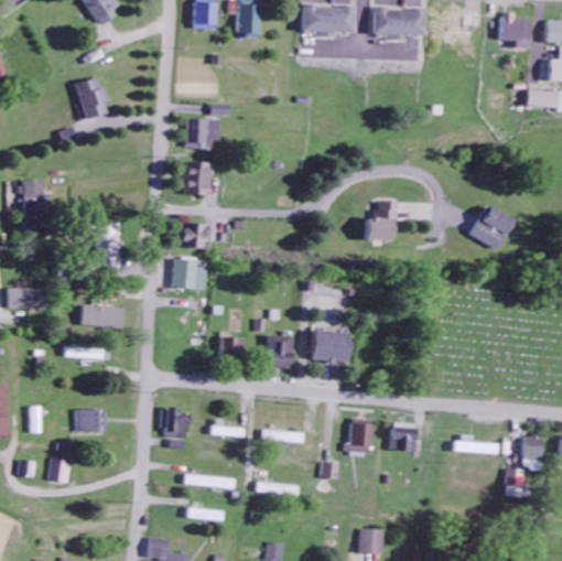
[(119,9),(114,0),(82,0),(96,23),(119,9)]
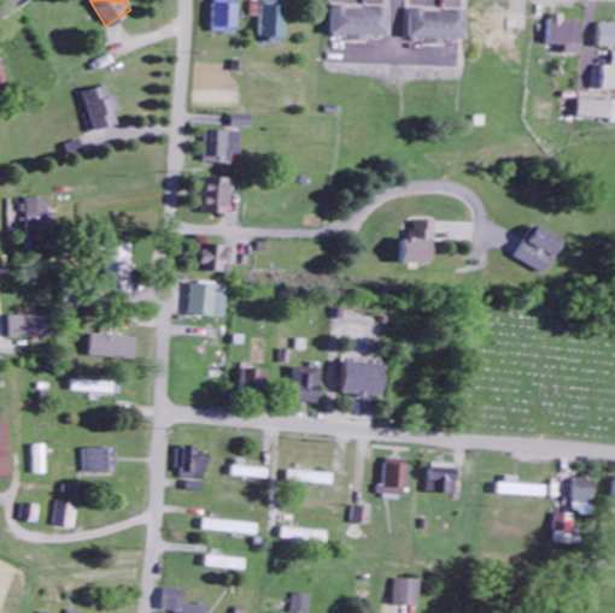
[(234,31),(235,0),(211,0),(210,31),(234,31)]
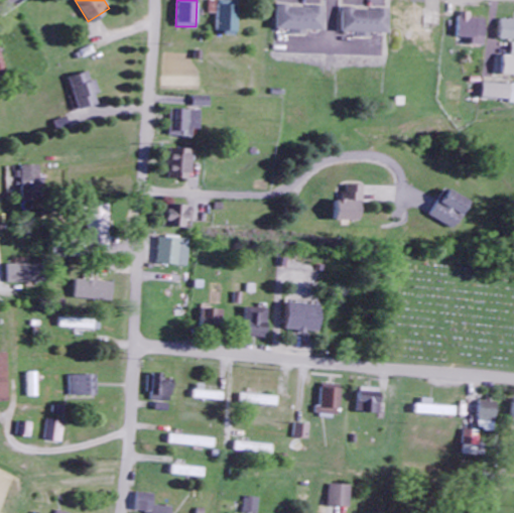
[(216,29),(224,29),(224,33),(236,33),(237,0),(217,0),(216,29)]
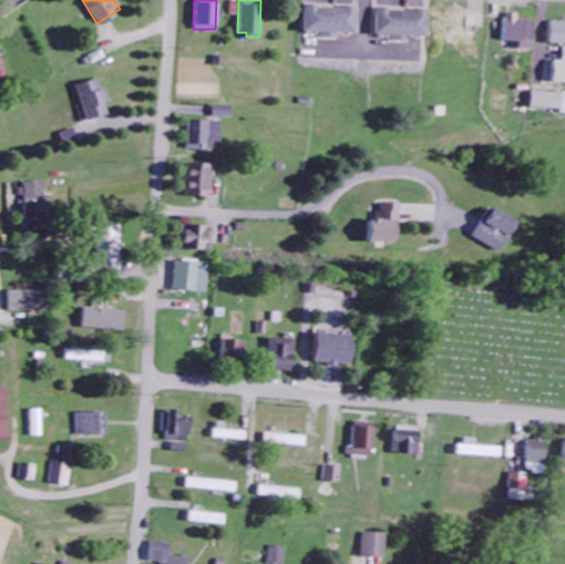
[(319,37),(335,37),(335,32),(353,32),(355,6),(304,4),(302,30),(319,31),(319,37)]
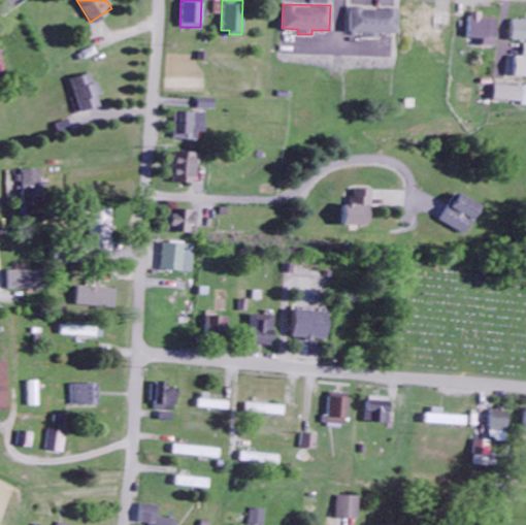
[(395,8),(349,7),(348,31),(395,32),(395,8)]
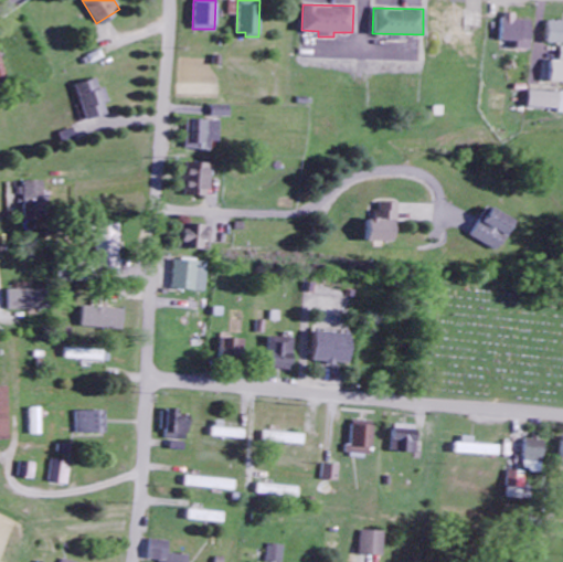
[(516,40),(514,48),(529,48),(530,18),(513,18),(514,12),(501,12),(500,40),(516,40)]
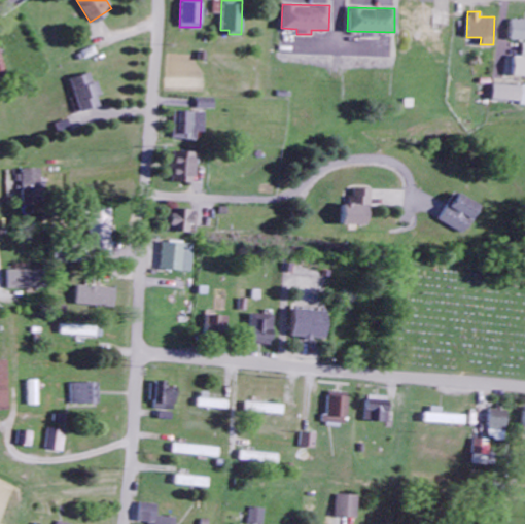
[(510,38),(524,38),(524,19),(510,19),(510,38)]
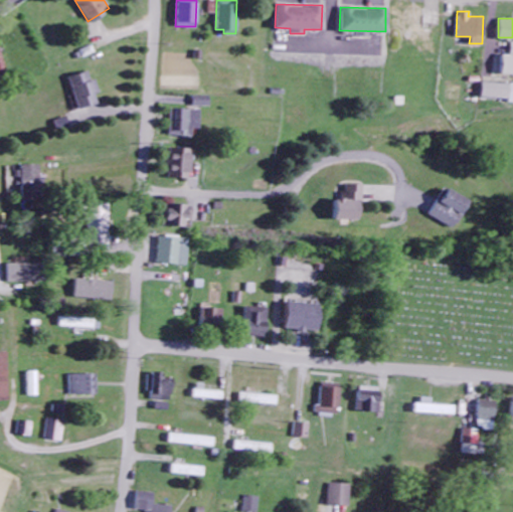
[(512,40),(510,41),(510,53),(501,53),(501,73),(512,73),(512,40)]
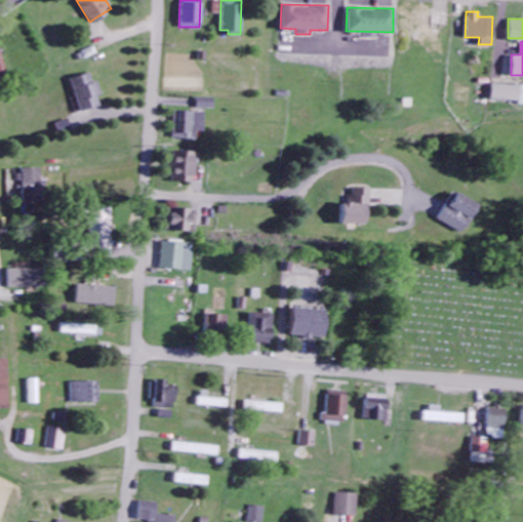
[(97,105),(94,94),(99,92),(95,79),(90,81),(87,71),(68,78),(78,111),(97,105)]
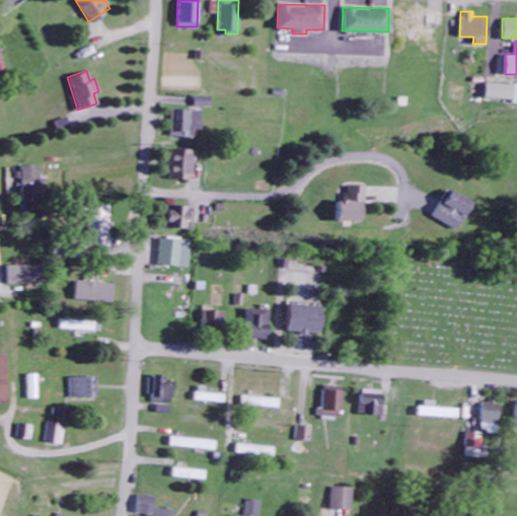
[(516,100),(516,83),(486,82),(486,99),(516,100)]
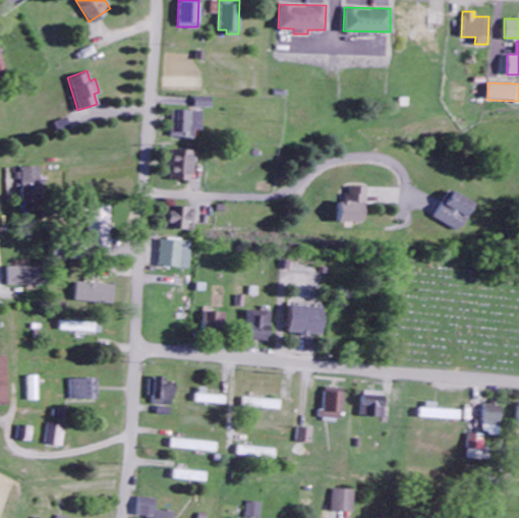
[(211,96),(194,96),(194,107),(212,106),(211,96)]
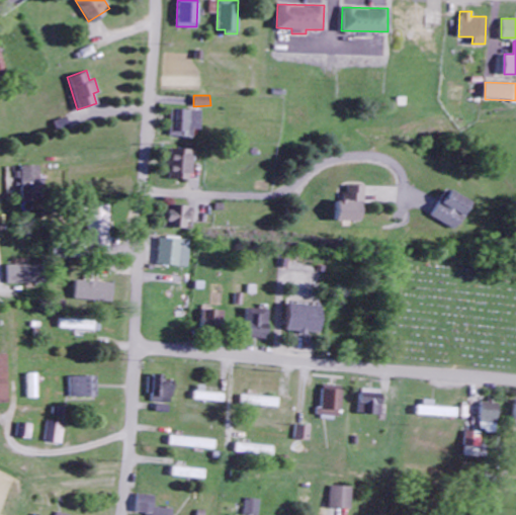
[(201,109),(170,108),(170,136),(193,136),(193,127),(200,127),(201,109)]
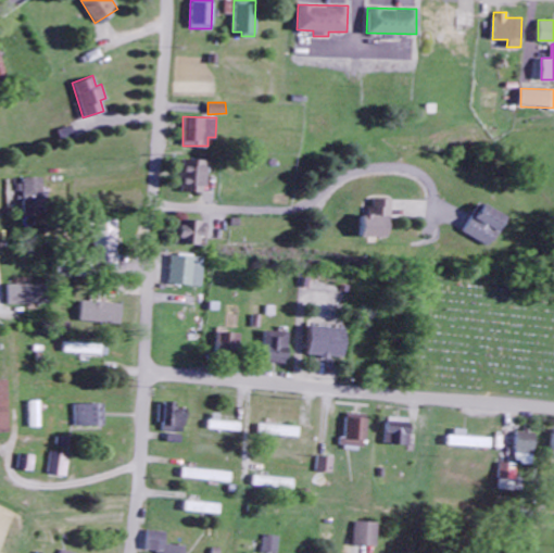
[(205,191),(206,159),(181,159),(181,191),(205,191)]
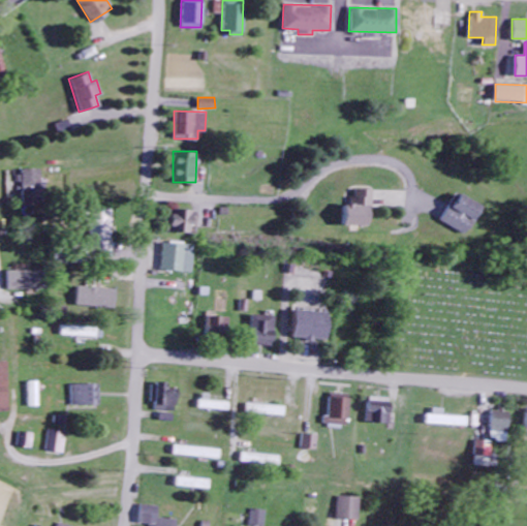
[(42,168),(23,168),(24,205),(43,205),(42,168)]
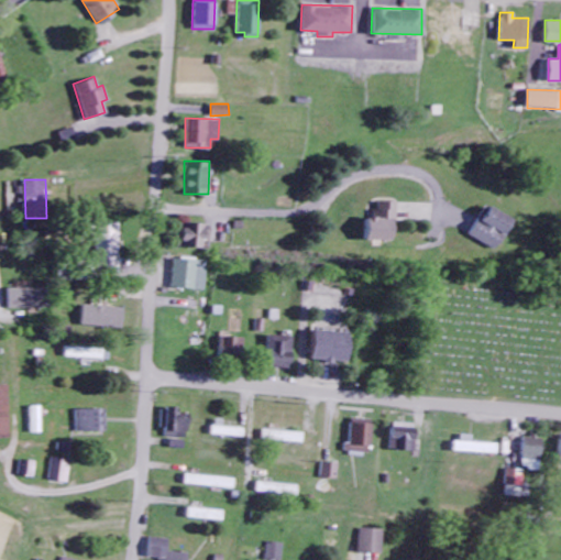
[(397,239),(396,200),(377,200),(378,217),(370,217),(370,240),(397,239)]
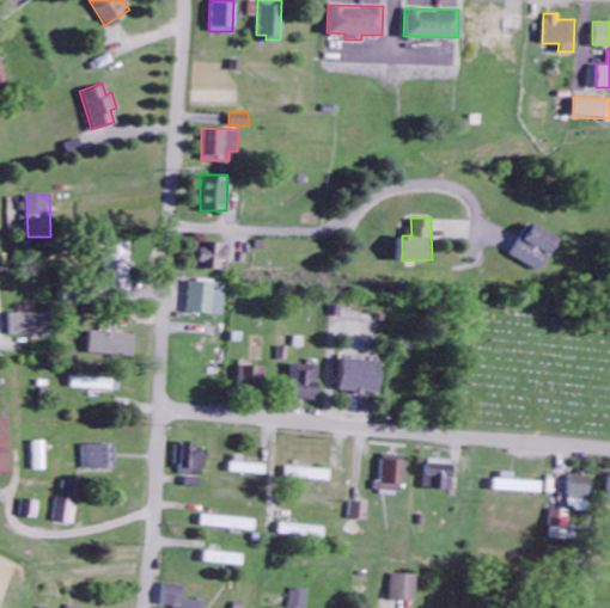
[(547,269),(561,234),(529,222),(516,257),(547,269)]
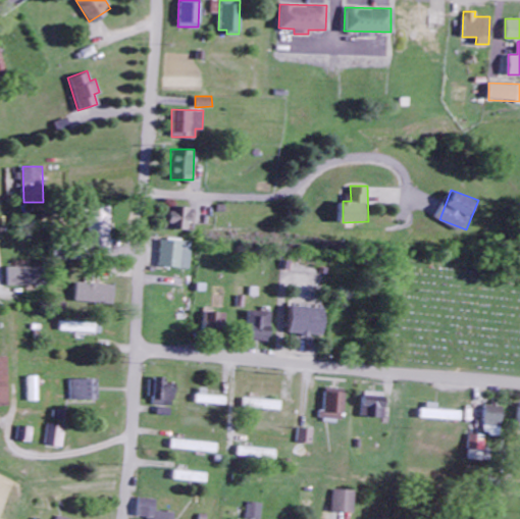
[(193,206),(168,205),(168,228),(192,228),(193,206)]
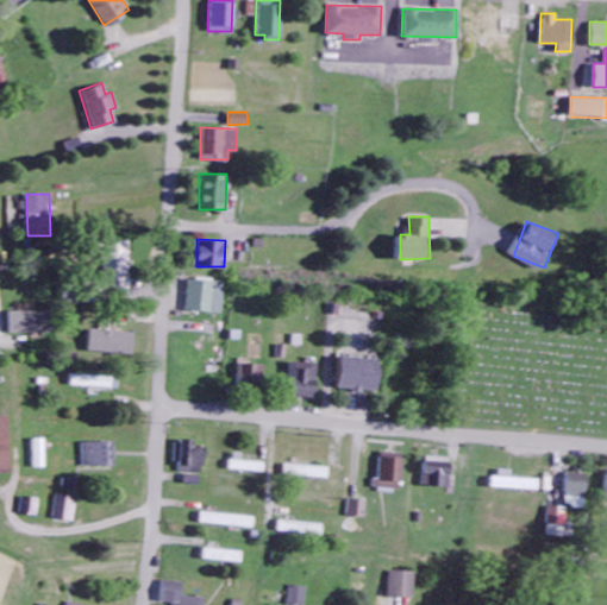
[(130,289),(130,240),(107,240),(106,288),(130,289)]
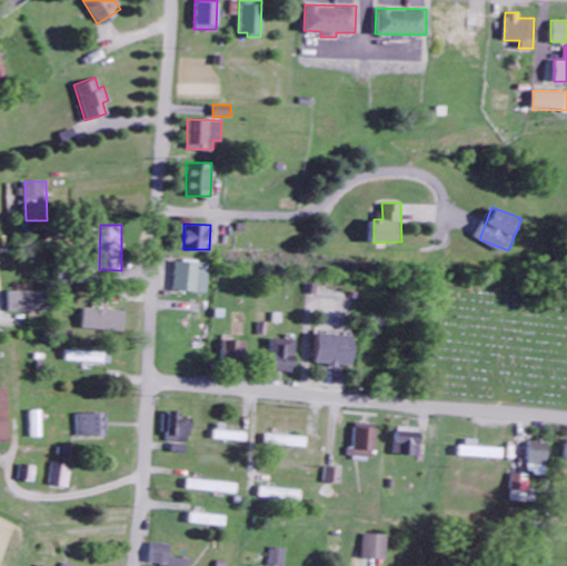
[(175,290),(208,290),(209,262),(176,261),(175,290)]
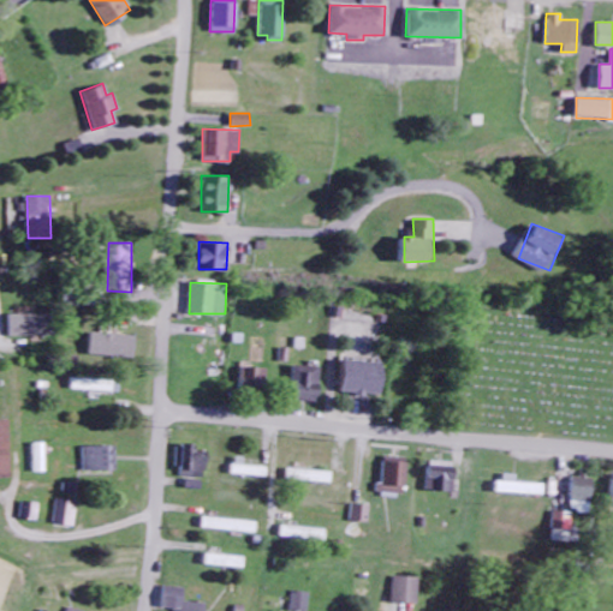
[(52,312),(9,313),(9,336),(53,335),(52,312)]
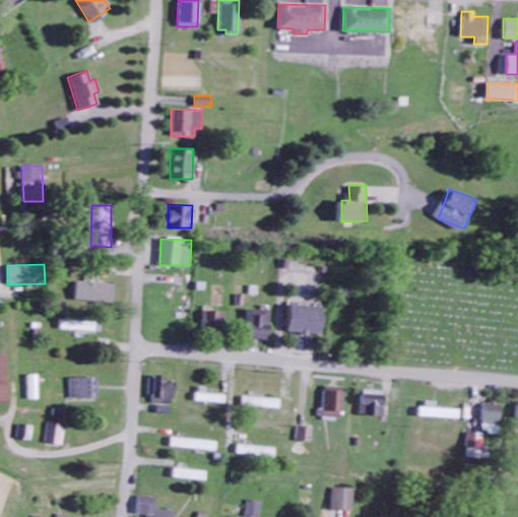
[(113,303),(115,284),(76,280),(74,299),(113,303)]
